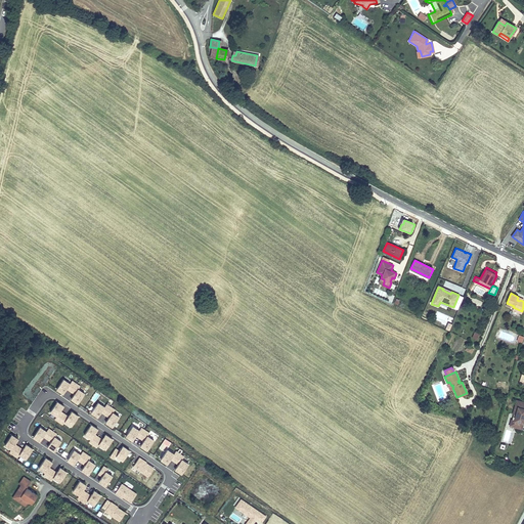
[(71,383),(64,378),(56,389),(63,394),(67,390),(71,383)]
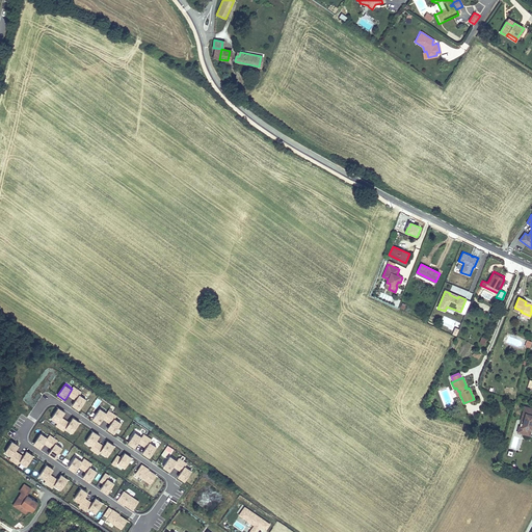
[(82,392),(74,386),(72,389),(68,396),(75,401),(80,395),(82,392)]
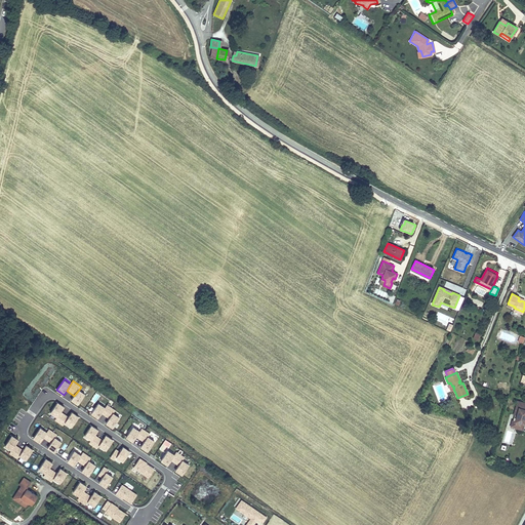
[(86,394),(79,390),(74,396),(71,400),(78,405),(86,394)]
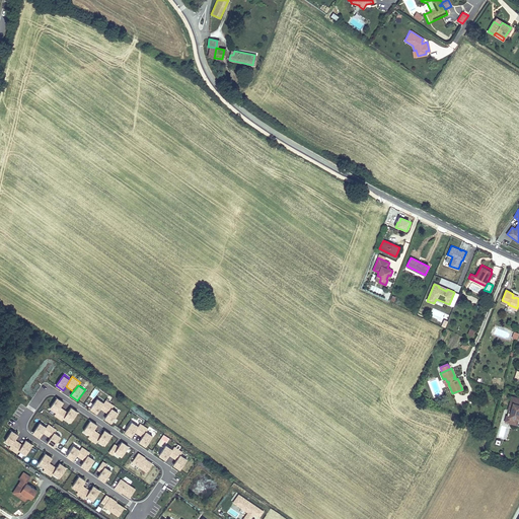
[(63,403),(55,397),(48,409),(56,414),(60,409),(63,403)]
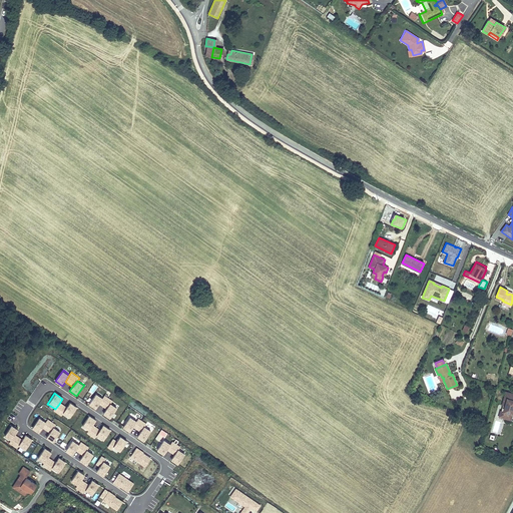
[(102,397),(96,393),(88,404),(95,408),(98,404),(102,397)]
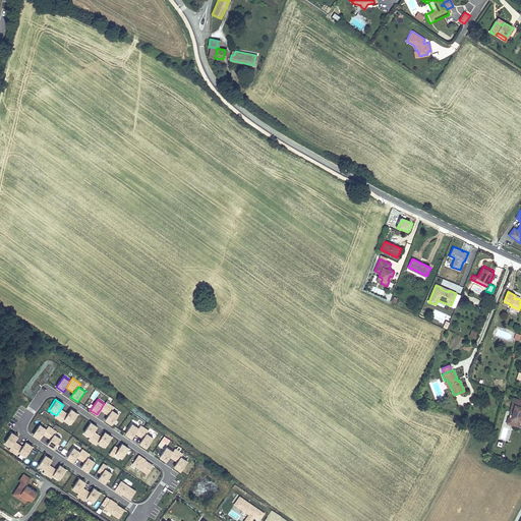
[(114,406),(106,401),(104,403),(100,410),(107,415),(112,409),(114,406)]
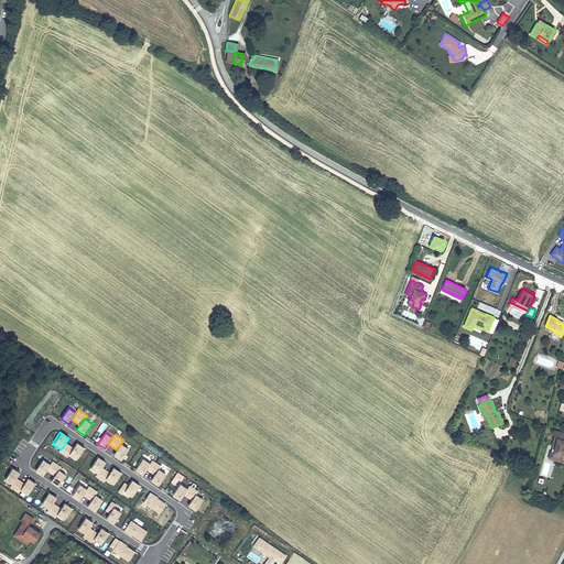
[(563,437),(559,435),(554,451),(556,451),(554,456),(552,455),(550,462),(561,466),(563,459),(563,437)]
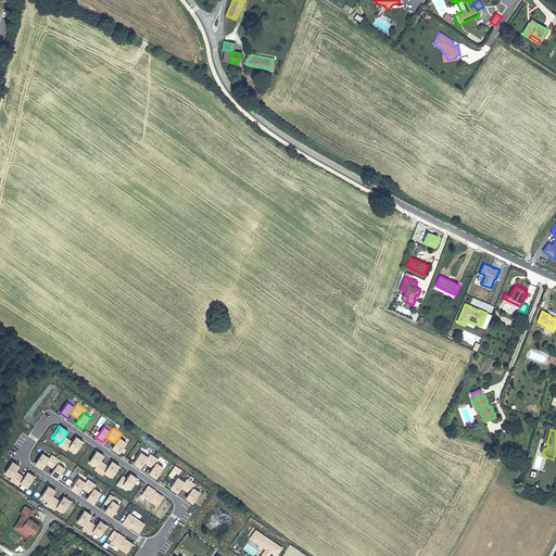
[(84,443),(74,437),(72,442),(67,449),(76,454),(84,443)]
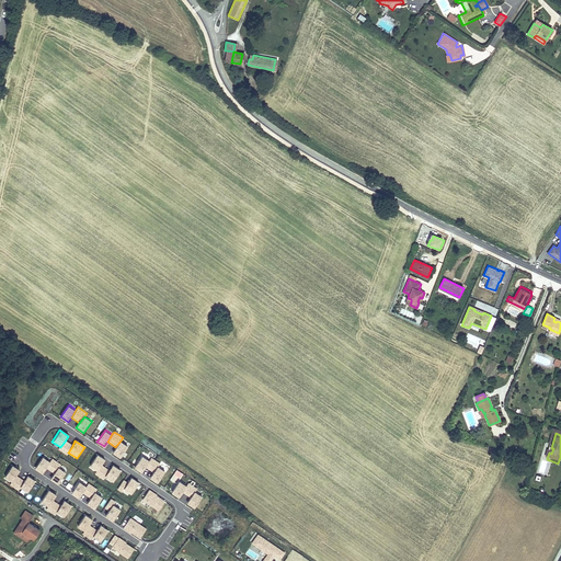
[(128,446),(121,441),(115,447),(112,453),(119,457),(128,446)]
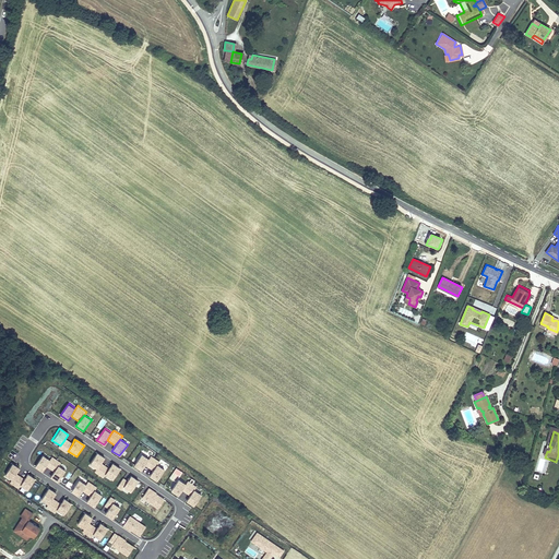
[(72,444),(64,440),(60,445),(59,449),(66,454),(68,451),(72,444)]
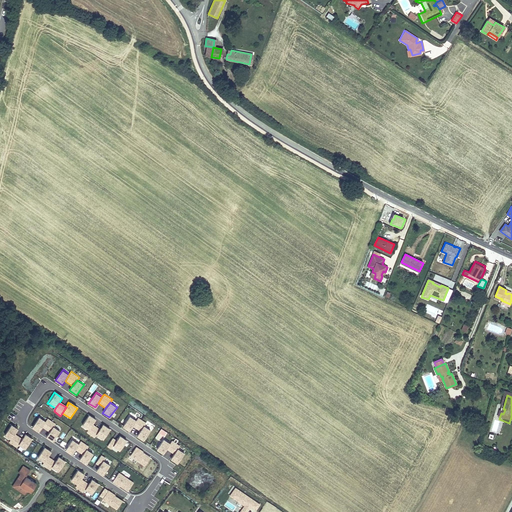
[(96,419),(87,414),(80,424),(89,430),(93,424),(96,419)]
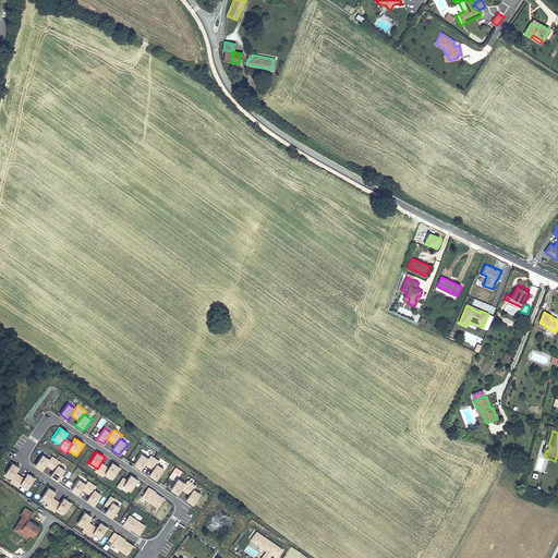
[(148,457),(142,452),(133,464),(141,469),(143,464),(148,457)]
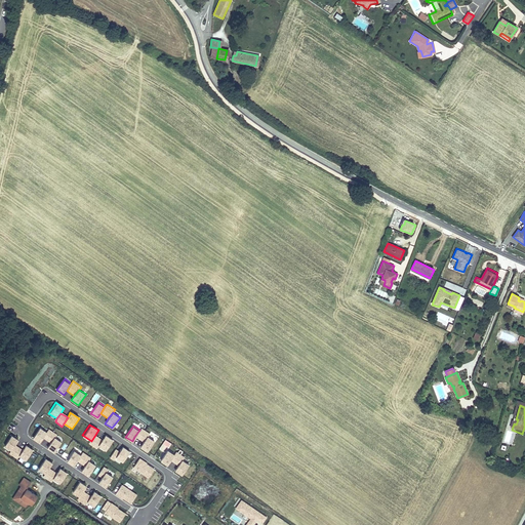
[(47,431),(41,427),(33,437),(39,442),(42,438),(47,431)]
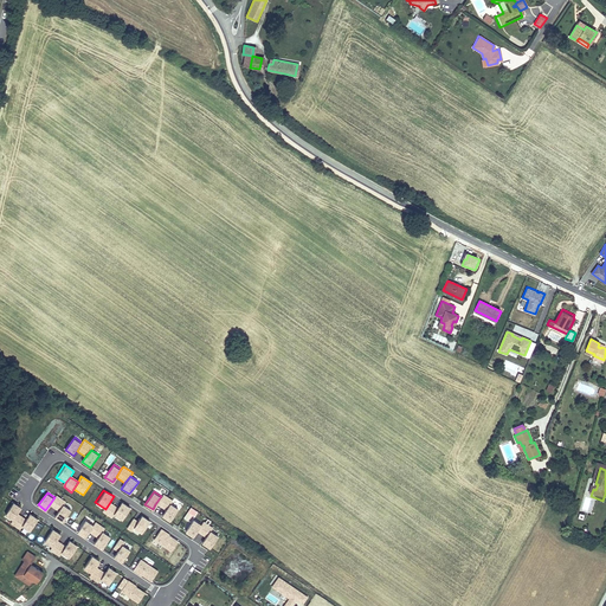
[(173,500),(163,494),(161,496),(155,504),(165,510),(169,503),(173,500)]
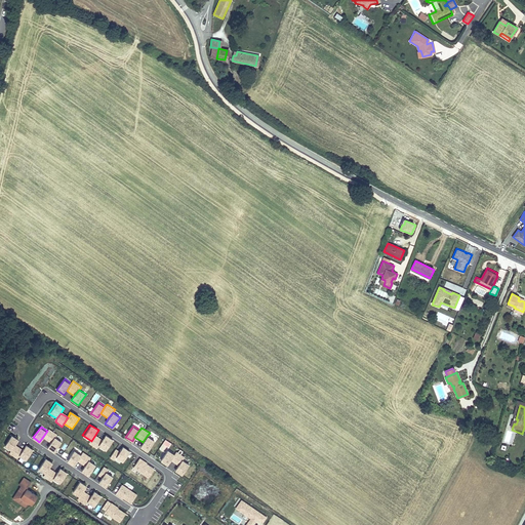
[(56,434),(49,429),(47,431),(42,438),(50,443),(54,437),(56,434)]
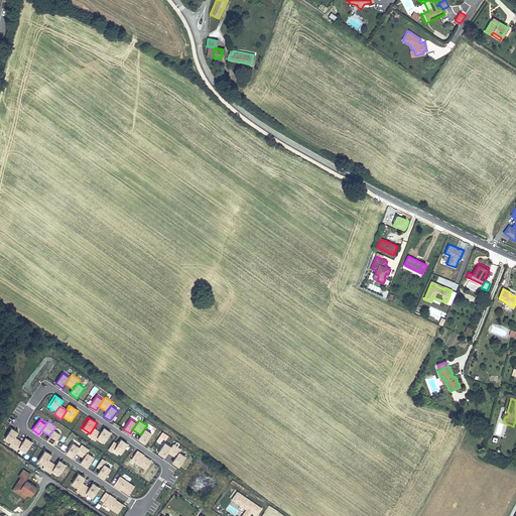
[(18,432),(10,427),(3,437),(11,443),(15,437),(18,432)]
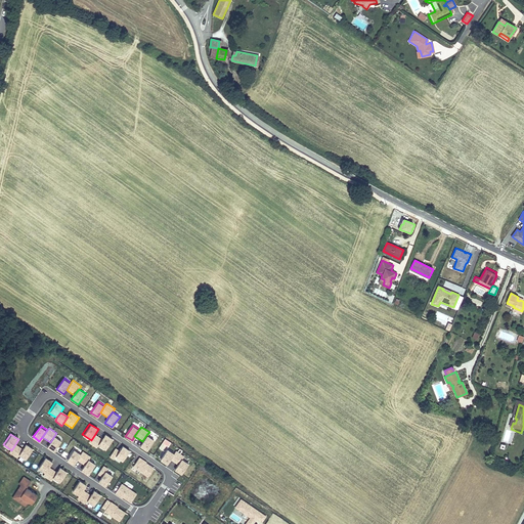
[(101,438),(95,434),(91,440),(89,443),(95,447),(97,444),(101,438)]
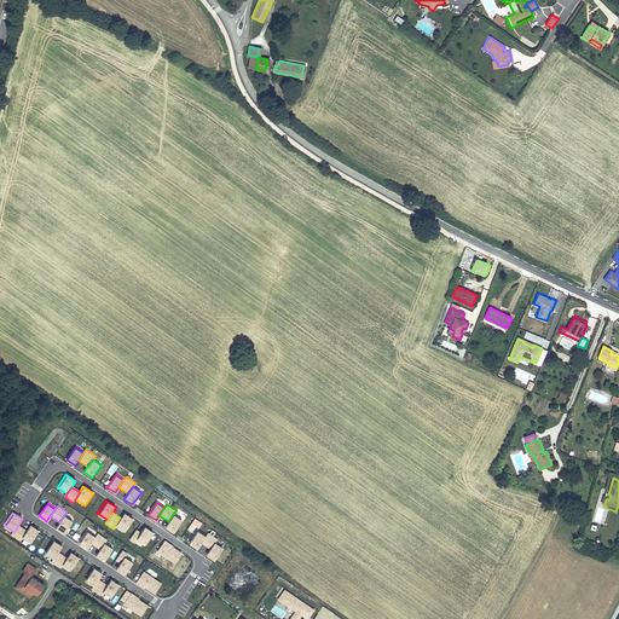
[(133,519),(123,513),(120,518),(115,525),(125,531),(133,519)]
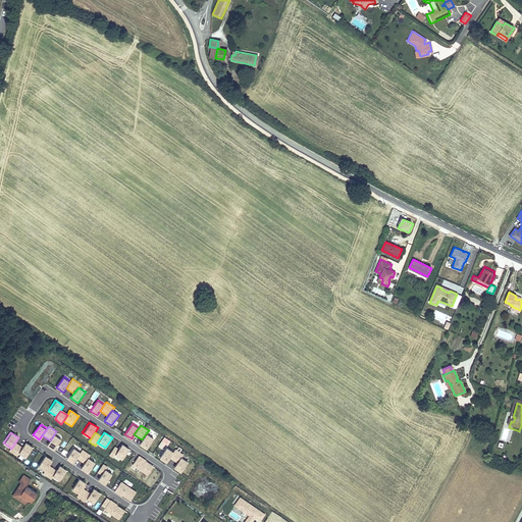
[(154,438),(146,433),(142,439),(139,445),(146,449),(154,438)]
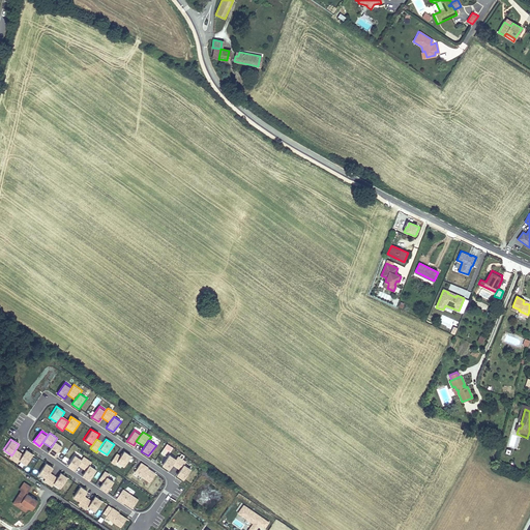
[(63,446),(55,441),(51,447),(48,451),(55,457),(63,446)]
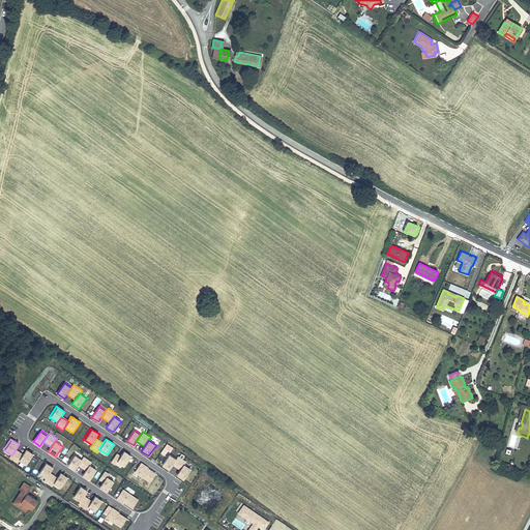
[(22,453),(16,449),(11,455),(9,459),(17,463),(18,460),(22,453)]
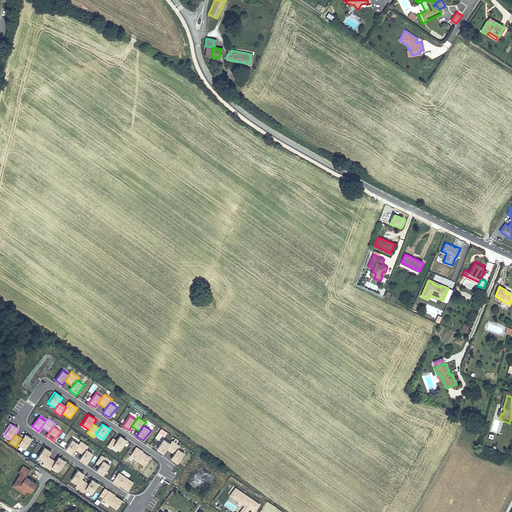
[(32,439),(24,434),(21,438),(17,444),(25,449),(32,439)]
